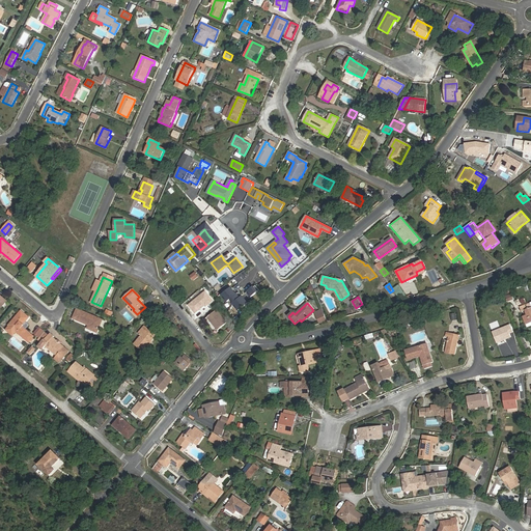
[(215,312),(208,304),(200,311),(206,318),(208,317),(218,330),(226,324),(216,311),(215,312)]
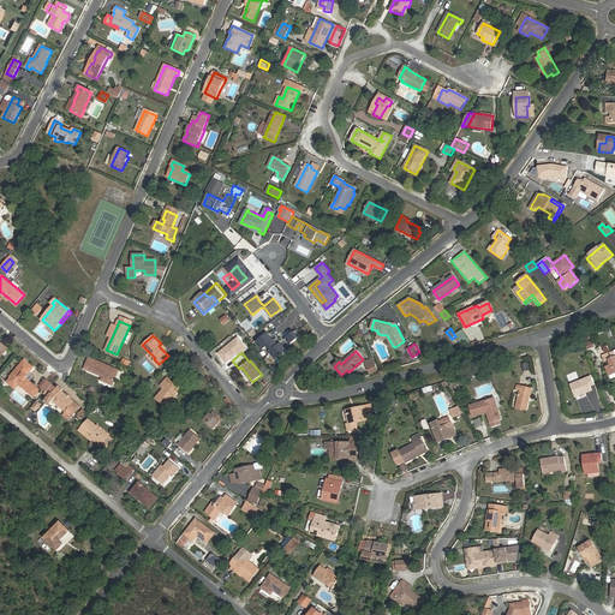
[(609,374),(614,371),(614,356),(613,352),(603,356),(604,360),(608,359),(610,365),(607,366),(609,374)]
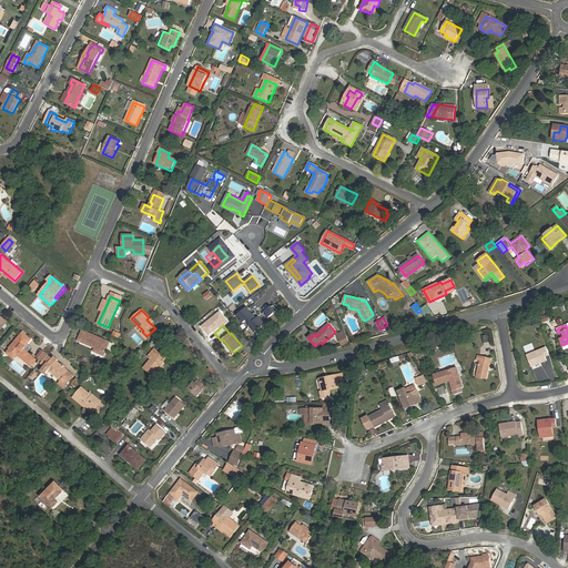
[(203,331),(209,337),(213,334),(206,326),(203,331)]
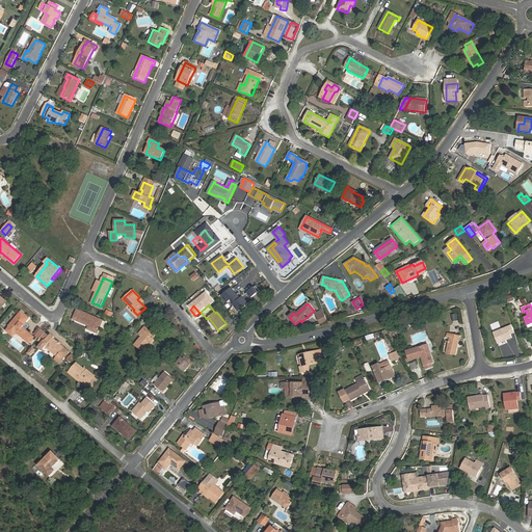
[(103,321),(77,310),(74,319),(89,325),(87,329),(98,333),(103,321)]
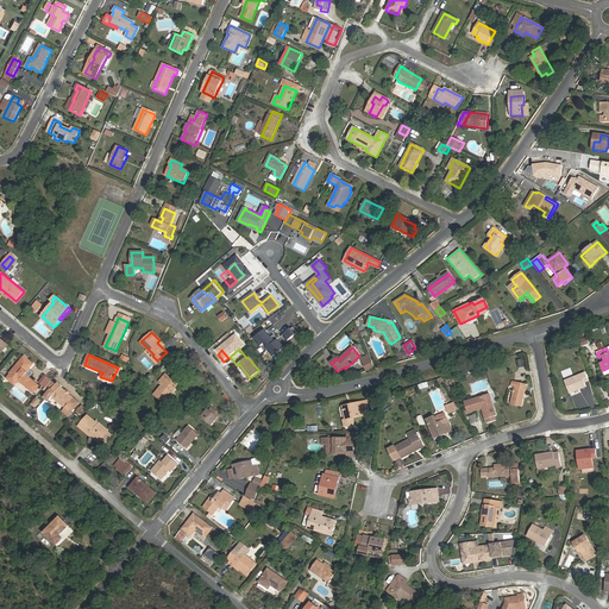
[(33,364),(25,357),(11,374),(11,375),(8,377),(8,380),(13,384),(16,384),(18,381),(33,393),(39,387),(30,378),(33,374),(33,372),(30,369),(33,364)]
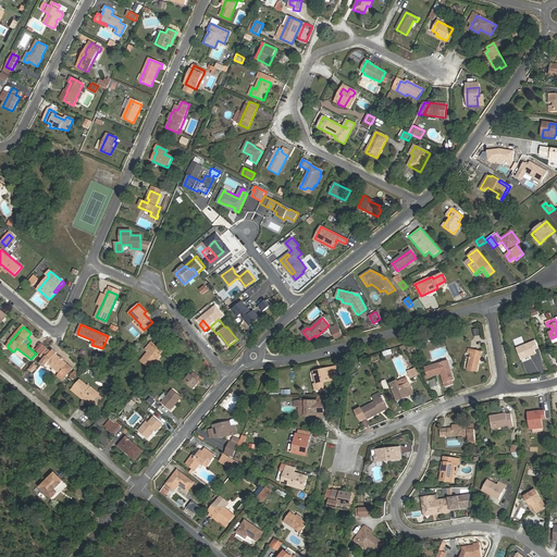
[(133,326),(130,330),(137,337),(140,334),(133,326)]
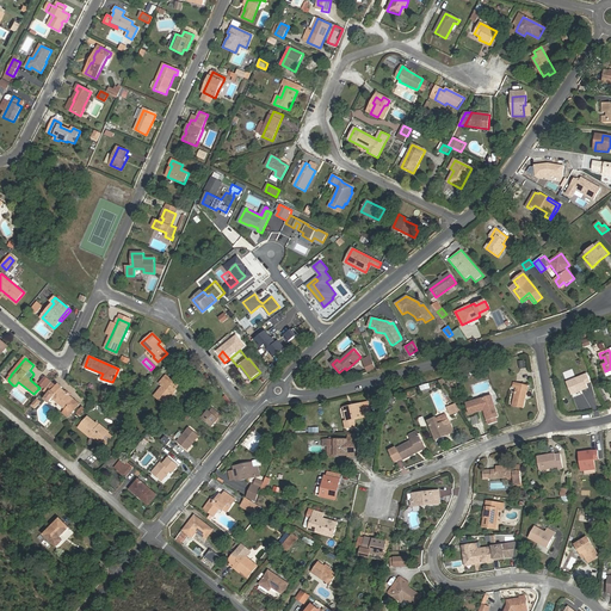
[(376,370),(371,360),(364,363),(368,372),(376,370)]
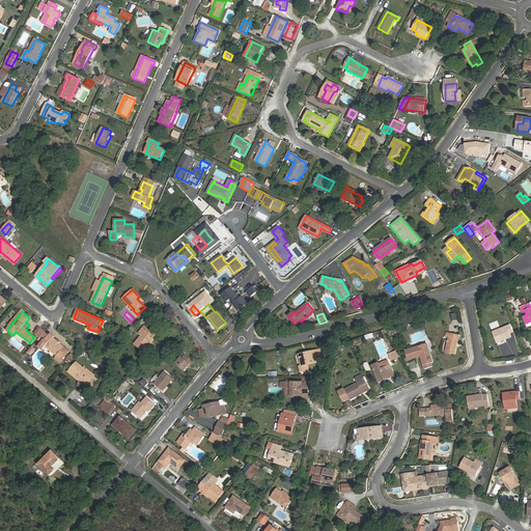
[(511,337),(511,336),(510,334),(513,333),(510,325),(493,332),(497,342),(504,339),(505,340),(511,337)]
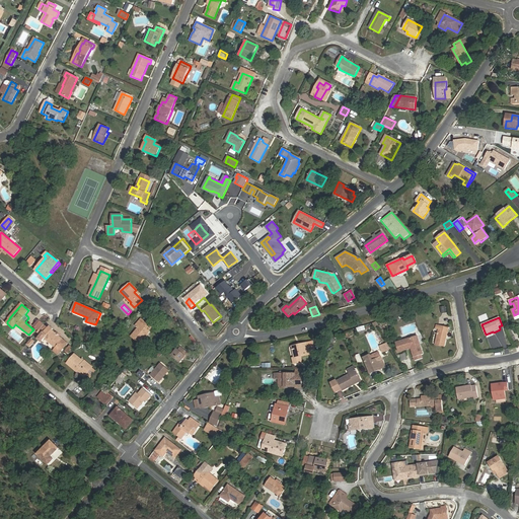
[(141,319),(136,325),(138,327),(131,337),(140,343),(151,329),(143,323),(144,321),(141,319)]
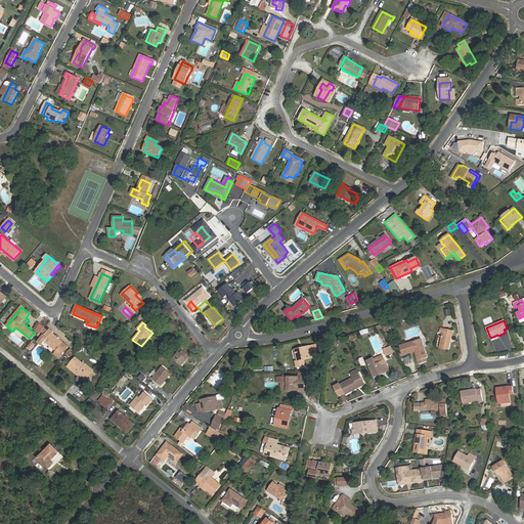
[(44,328),(40,324),(35,330),(39,333),(44,328)]
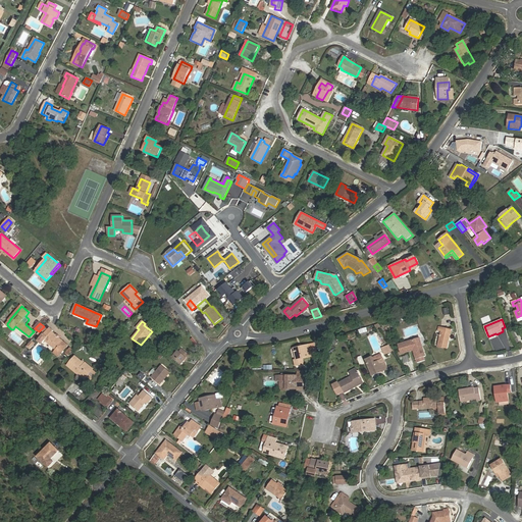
[(144,325),(152,331),(153,329),(145,323),(144,325)]
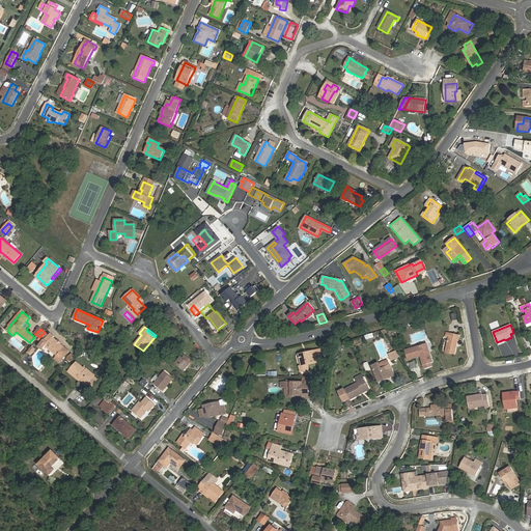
[(49,335),(45,331),(45,332),(39,337),(44,340),(49,335)]
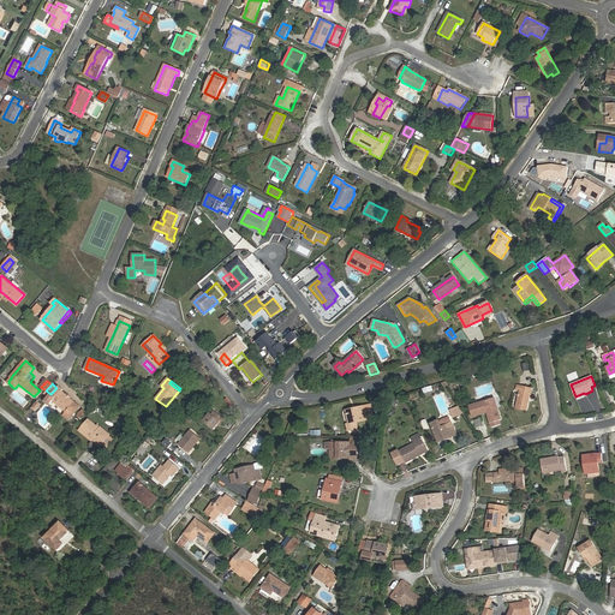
[(519,390),(515,407),(527,410),(532,388),(517,384),(515,389),(519,390)]
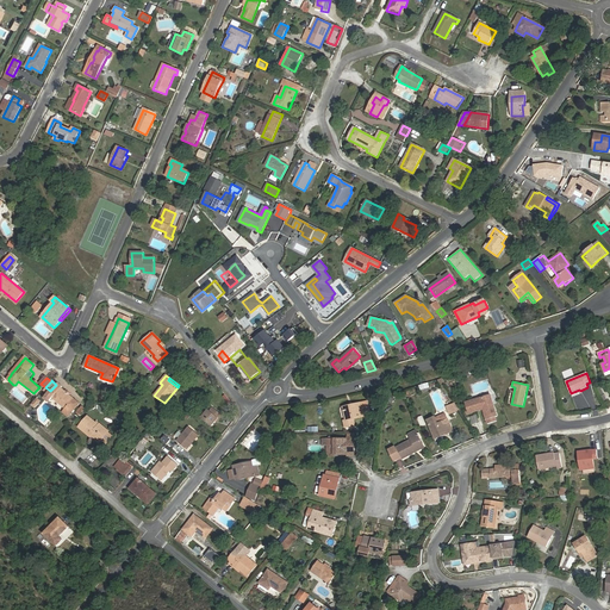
[(68,417),(80,404),(61,388),(62,387),(57,383),(56,385),(50,391),(44,398),(49,402),(53,398),(64,409),(62,412),(68,417)]
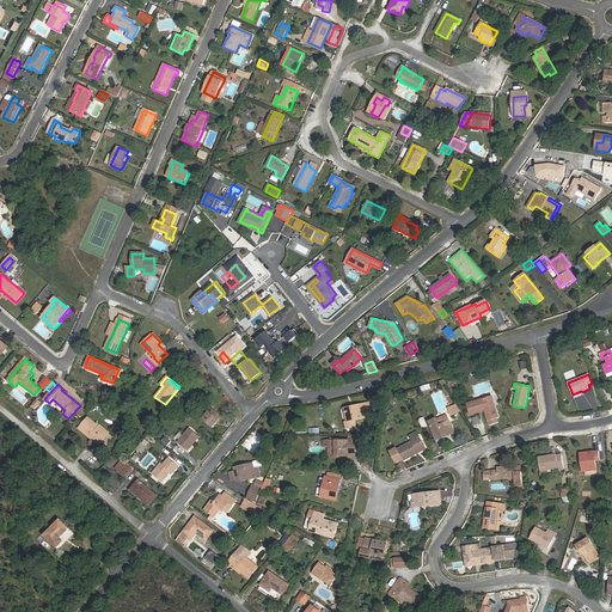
[(603,389),(599,391),(606,403),(610,401),(603,389)]
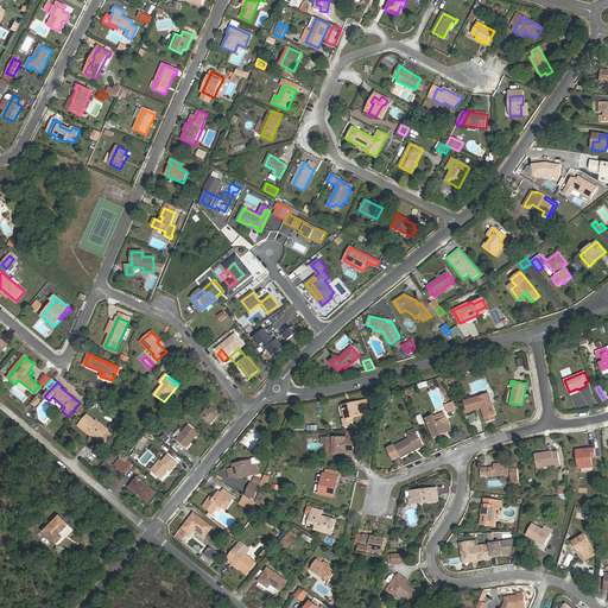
[(480,397),(482,407),(487,422),(495,420),(494,416),(496,415),(491,394),(480,397)]
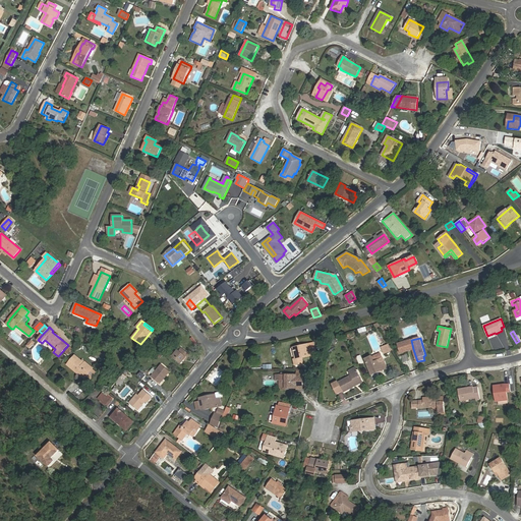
[(314,343),(308,344),(311,356),(316,354),(314,343)]
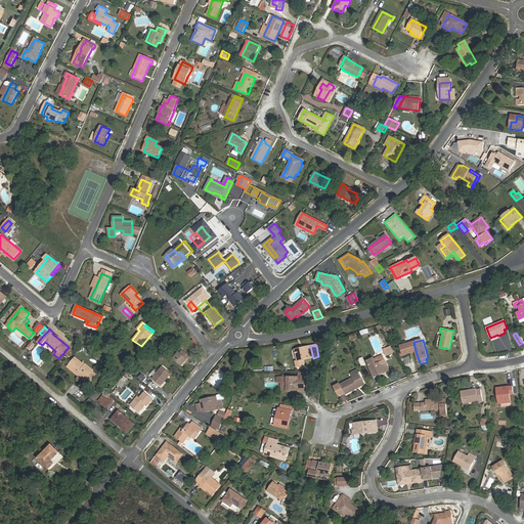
[(313,358),(310,346),(295,350),(298,361),(296,361),(297,367),(306,365),(304,360),(313,358)]
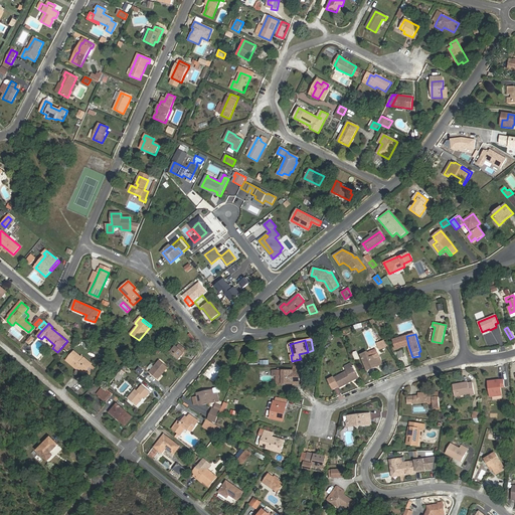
[(188,351),(180,344),(178,347),(177,346),(171,353),(179,359),(184,353),(186,354),(188,351)]
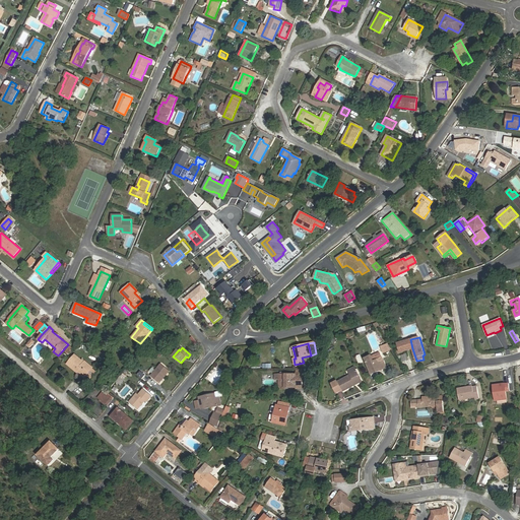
[(79,370),(86,375),(92,368),(85,362),(84,363),(75,355),(68,364),(77,372),(79,370)]
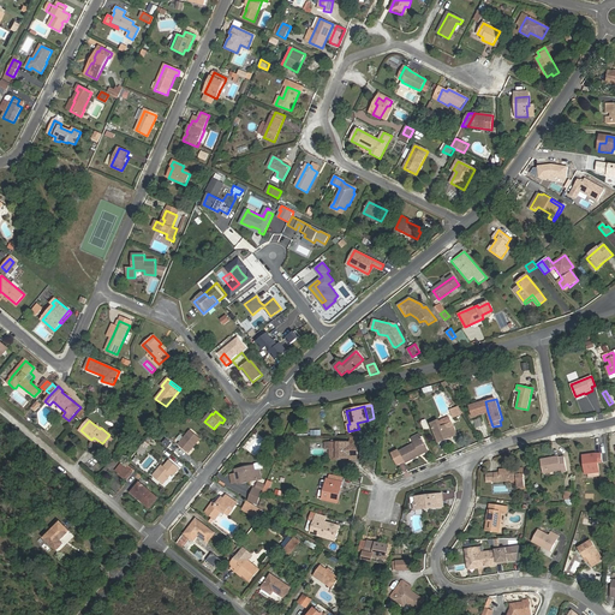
[(431,424),(439,442),(457,435),(452,423),(442,427),(440,421),(431,424)]
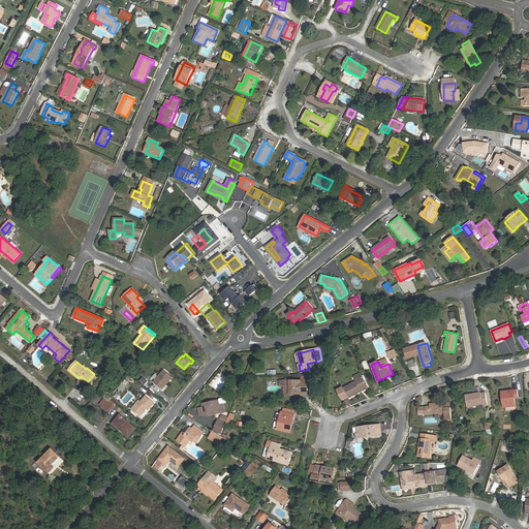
[(173,377),(164,371),(154,382),(162,390),(173,377)]
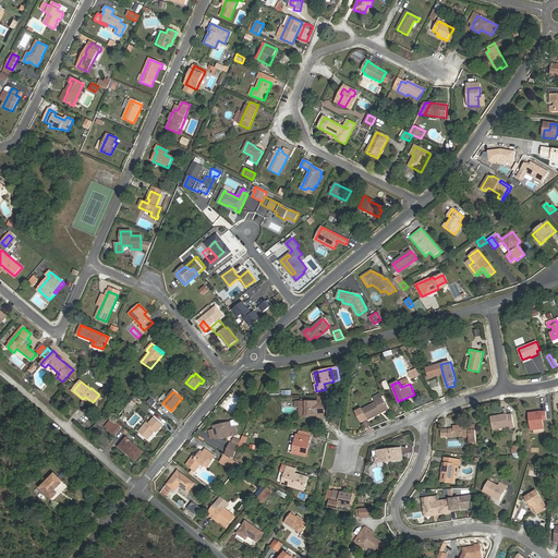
[(85,397),(83,399),(91,405),(93,402),(85,397)]
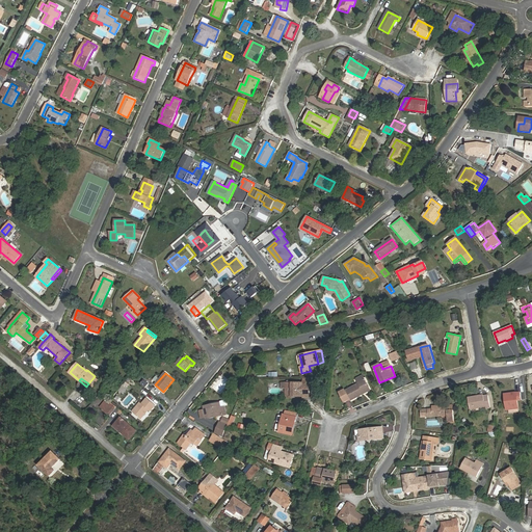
[(350,401),(364,395),(362,392),(370,388),(365,379),(358,382),(358,383),(345,391),(344,390),(339,393),(344,402),(349,400),(350,401)]
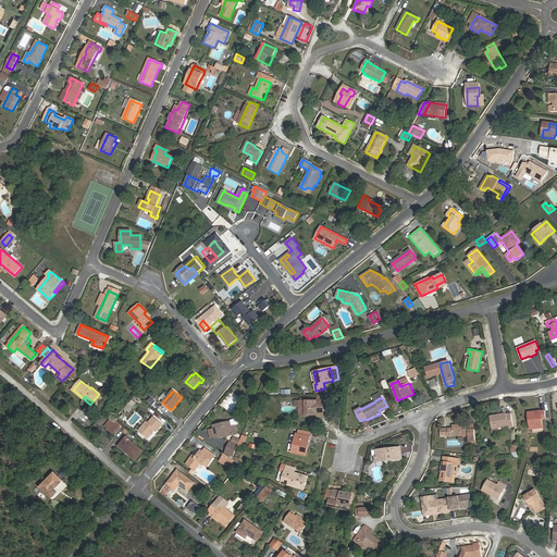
[(324,401),(300,400),(300,412),(307,412),(307,416),(324,416),(324,401)]
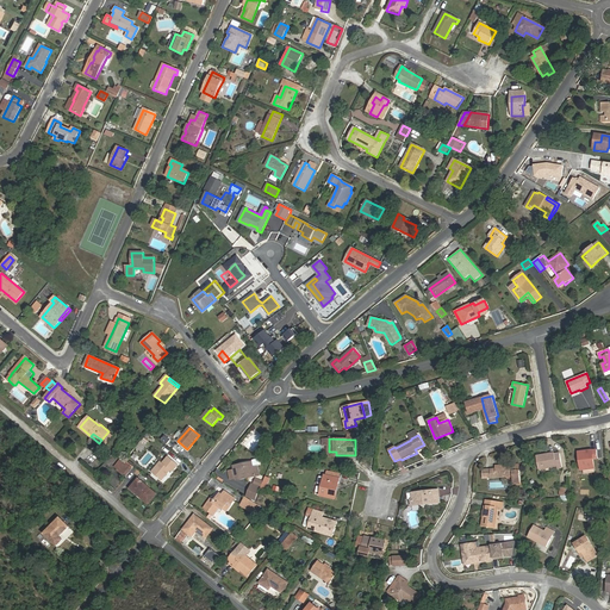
[(136,449),(143,453),(148,442),(141,440),(136,449)]
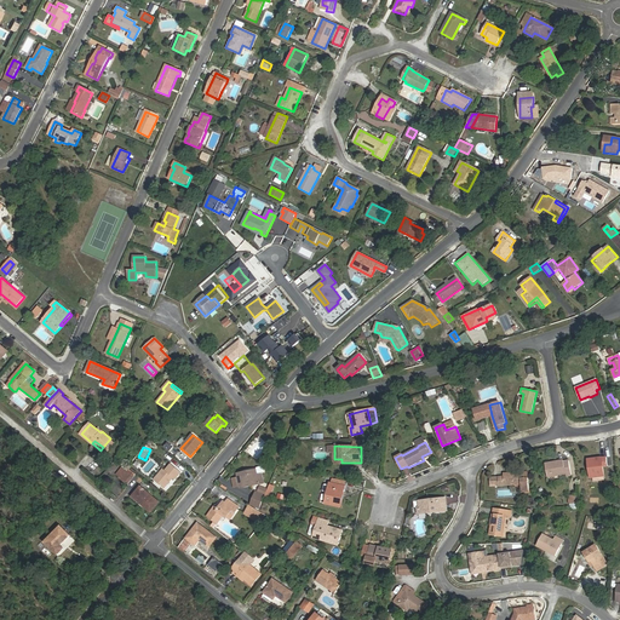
[(589,459),(590,469),(592,469),(593,477),(595,482),(606,480),(604,476),(603,466),(608,466),(607,457),(589,459)]
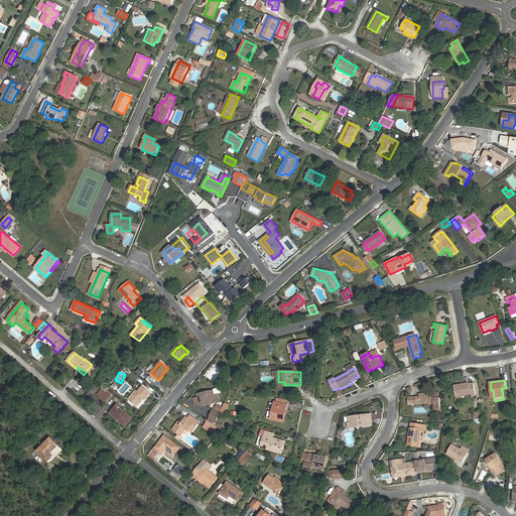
[(455,385),(457,397),(472,394),(472,396),(476,396),(474,383),(471,383),(470,382),(455,385)]
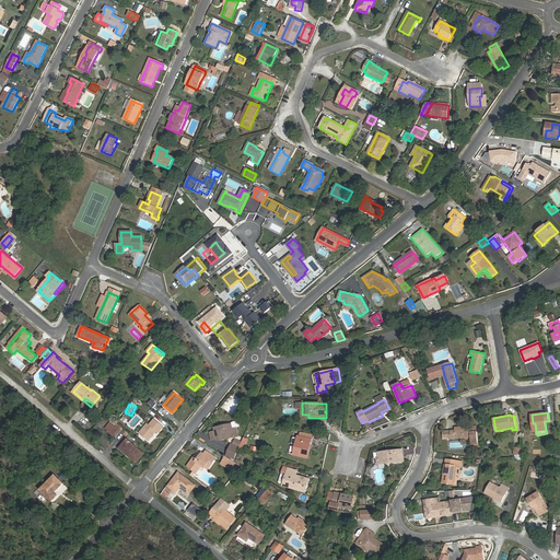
[(163,427),(154,419),(150,426),(148,423),(139,433),(148,441),(156,431),(158,432),(163,427)]
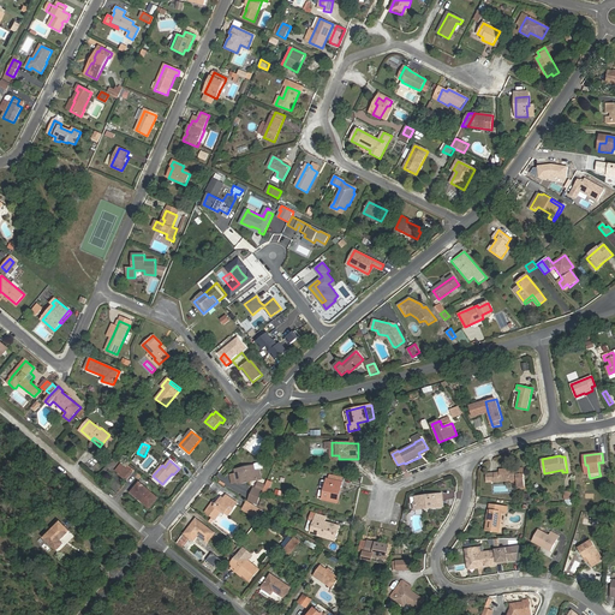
[(117,469),(120,472),(126,464),(126,463),(124,461),(117,469)]
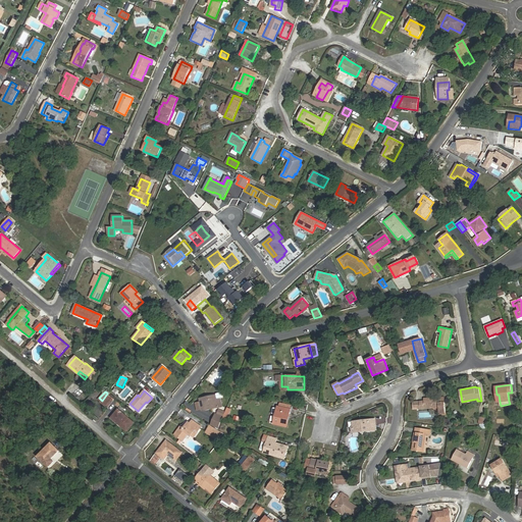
[(107,394),(102,401),(101,402),(107,407),(113,399),(107,394)]
